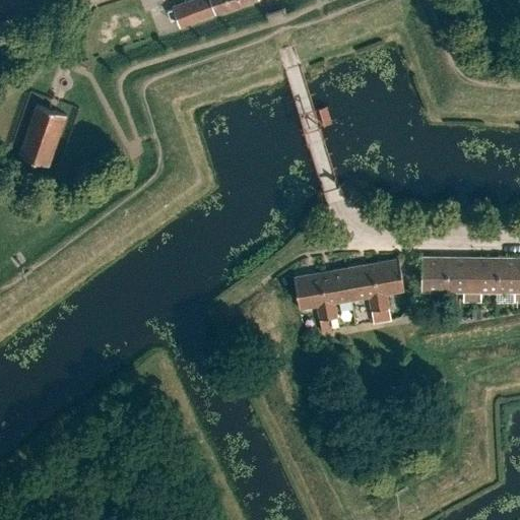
[(194,0),(173,8),(180,28),(215,15),(215,16),(259,1),(258,0),(194,0)]
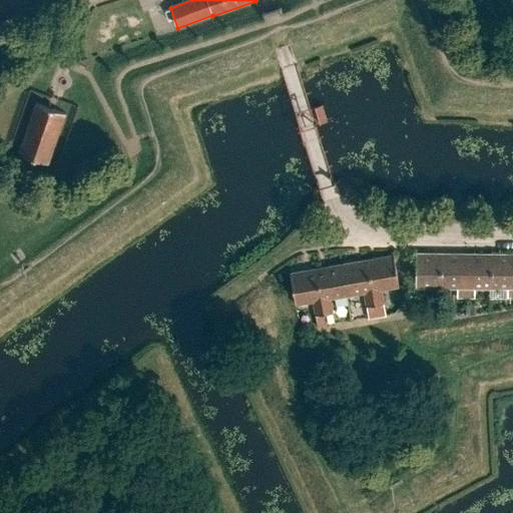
[(0,37),(15,27),(6,17),(0,21),(0,37)]
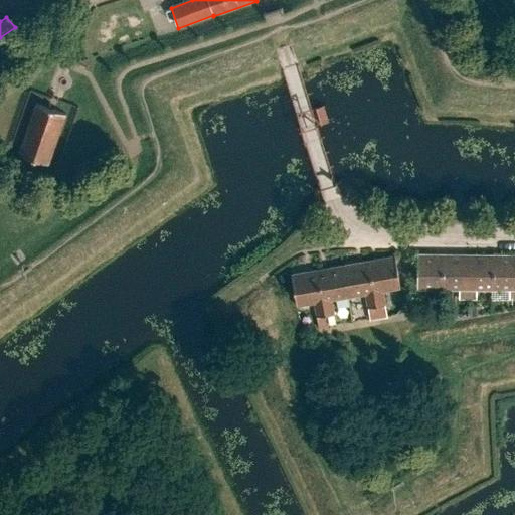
[(35,104),(18,155),(48,165),(65,115),(50,109),(35,104)]
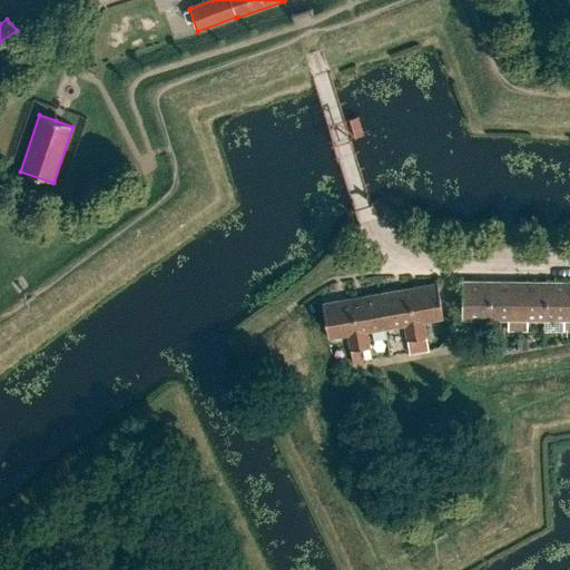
[(357,120),(346,124),(352,140),(363,137),(357,120)]
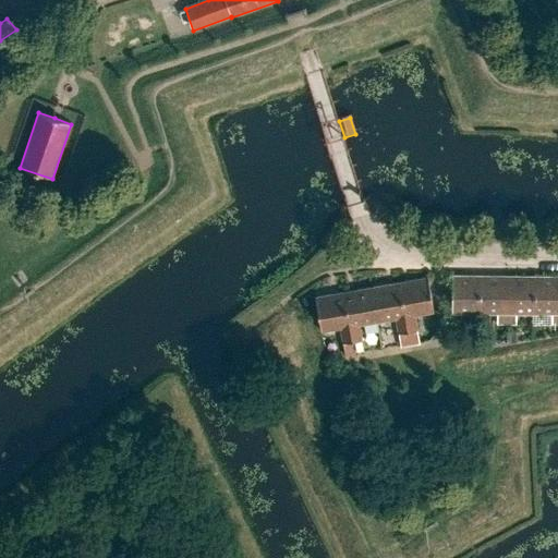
[(451,276),(451,313),(452,313),(452,324),(461,324),(461,313),(480,314),(480,277),(451,276)]
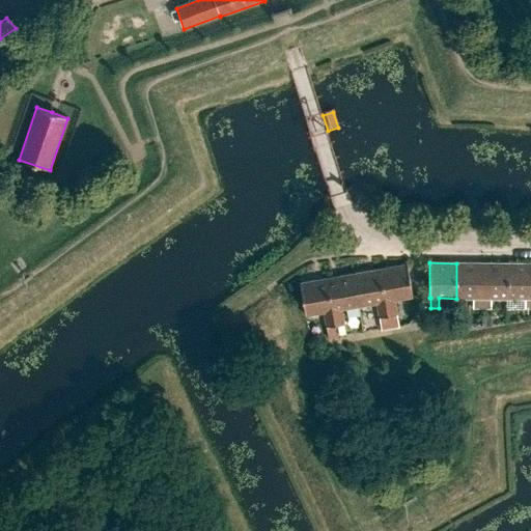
[(456,299),(473,299),(473,308),(482,308),(482,263),(456,263),(456,299)]
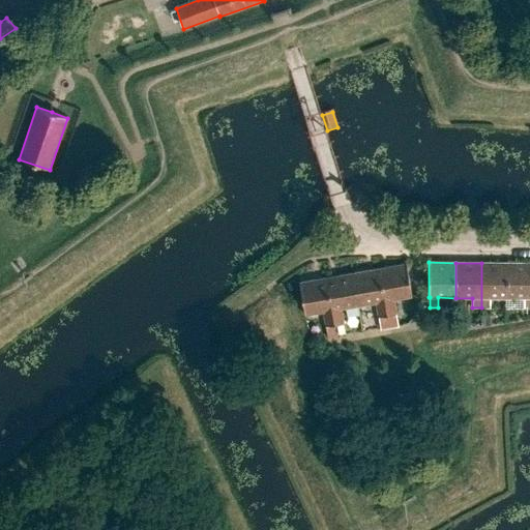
[(481,263),(481,307),(490,307),(491,298),(507,298),(507,263),(481,263)]
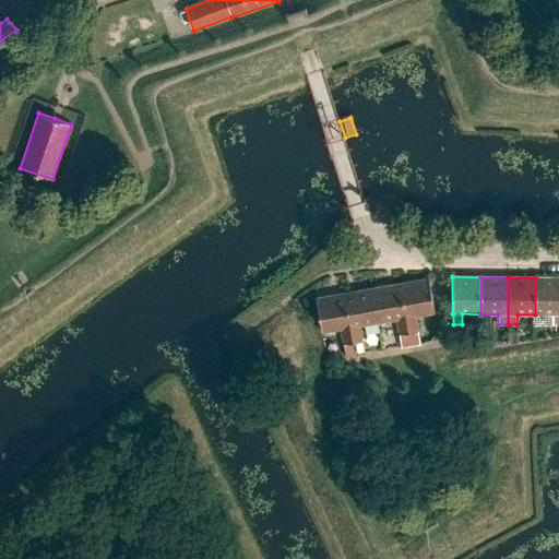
[(535,314),(552,314),(552,325),(558,324),(558,277),(535,277),(535,314)]
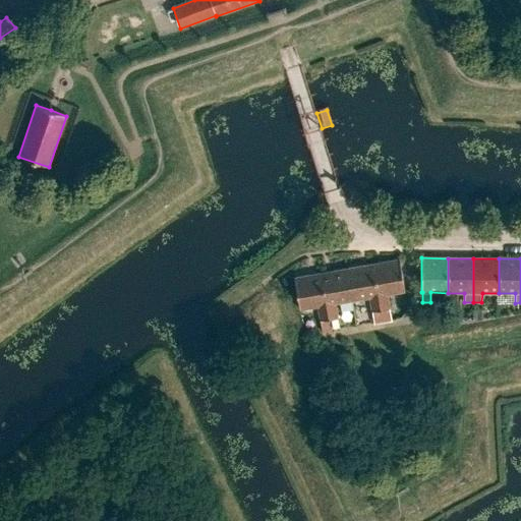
[(399,259),(372,265),(381,310),(390,308),(387,295),(405,292),(399,259)]
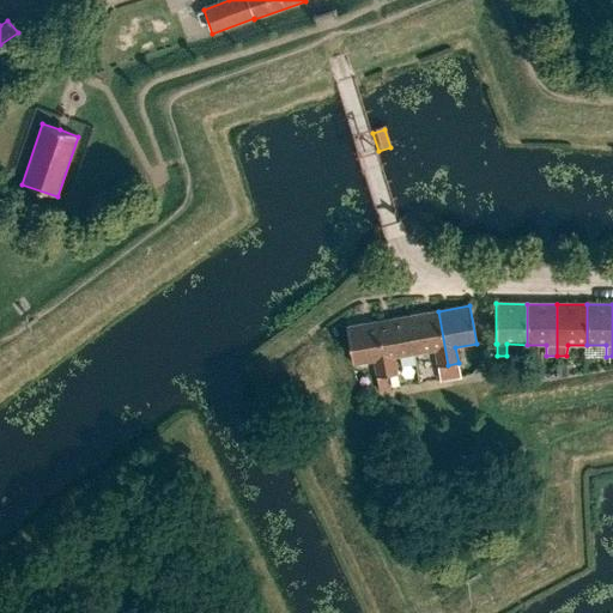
[(438,311),(408,316),(414,354),(435,351),(437,366),(448,365),(438,311)]
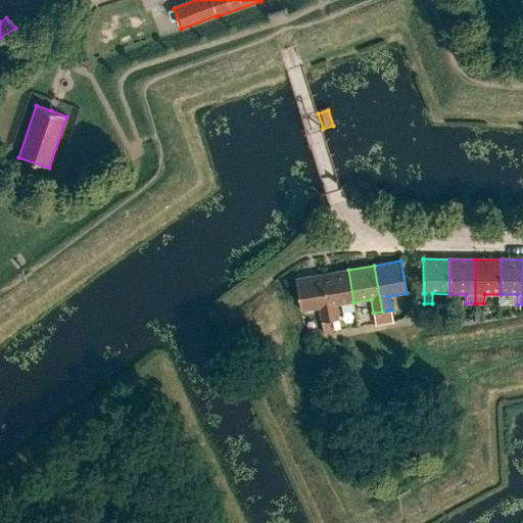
[(348,270),(322,275),(330,321),(332,320),(334,330),(340,329),(336,305),(353,302),(348,270)]
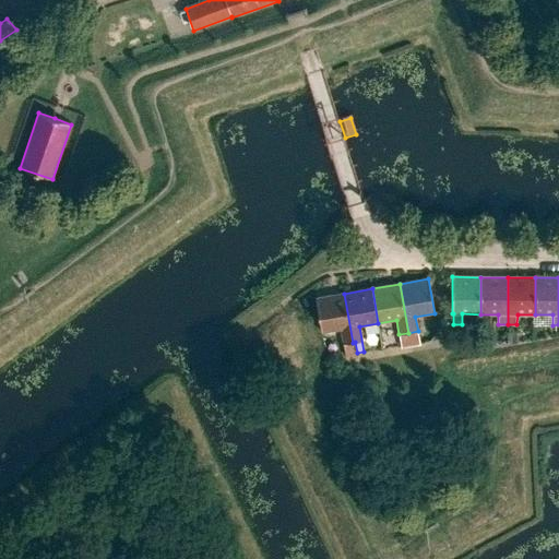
[(344,294),(316,298),(321,333),(341,330),(343,344),(353,343),(344,294)]
